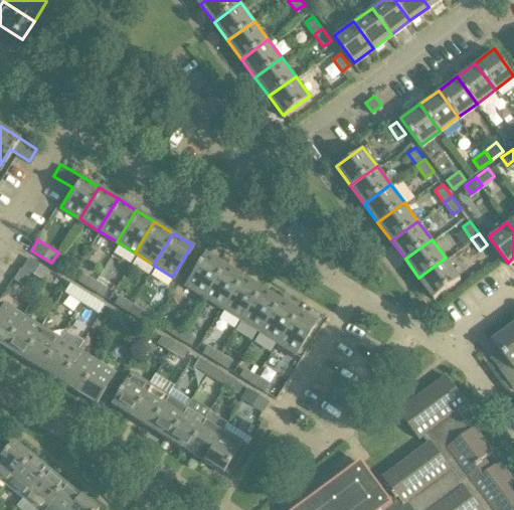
[(202,295),(221,263),(202,251),(183,283),(202,295)]
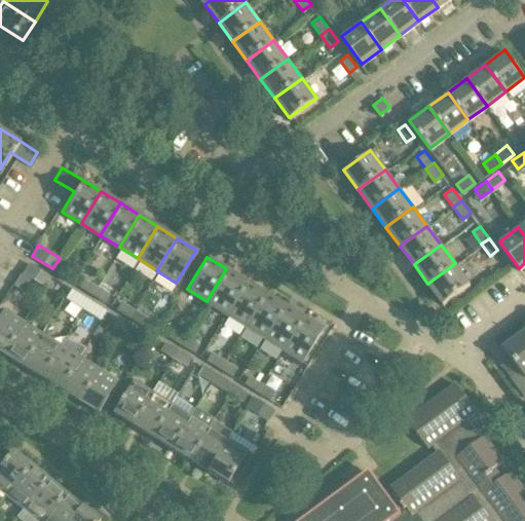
[(29,261),(22,272),(42,285),(49,273),(29,261)]
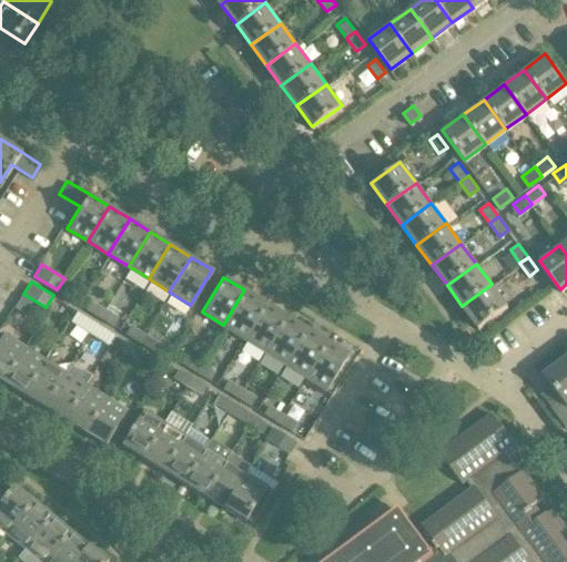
[(507,305),(492,284),(462,306),(477,327),(507,305)]
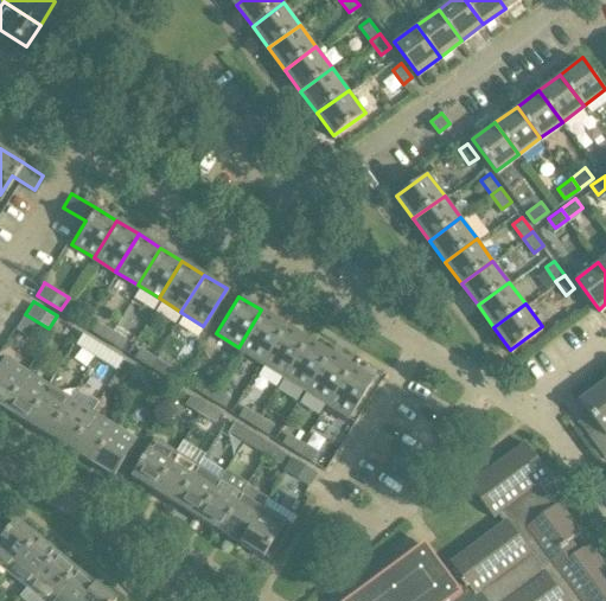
[(282,324),(261,309),(238,347),(260,360),(282,324)]
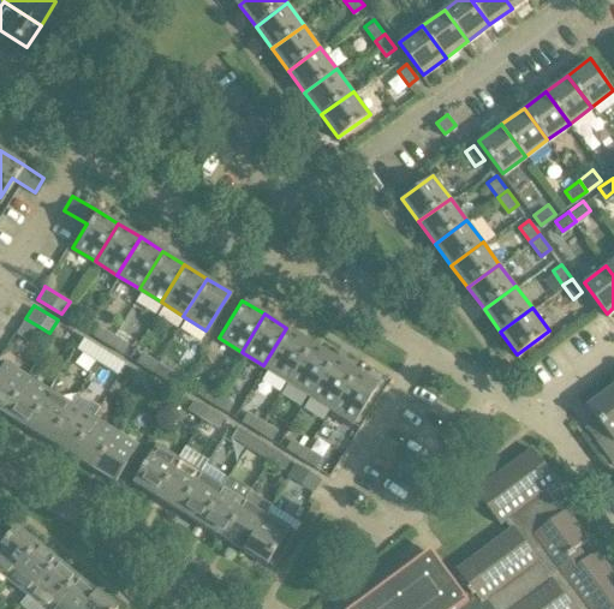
[(21,320),(12,333),(23,340),(33,327),(21,320)]
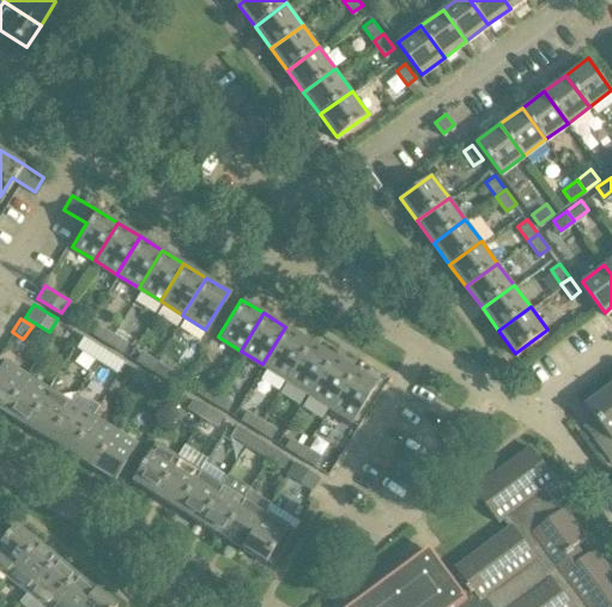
[(105,340),(111,331),(96,321),(90,331),(105,340)]
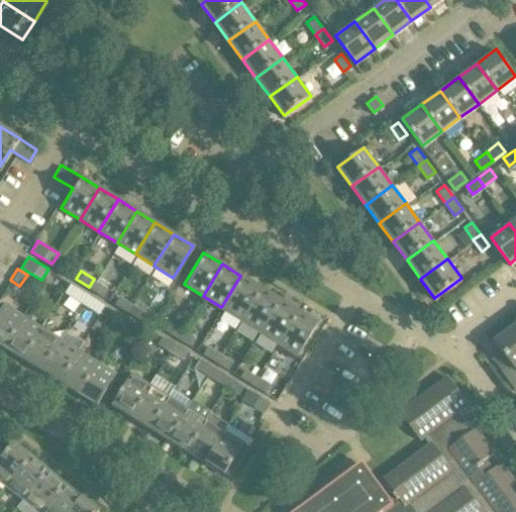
[(240,276),(221,307),(239,319),(260,287),(240,276)]
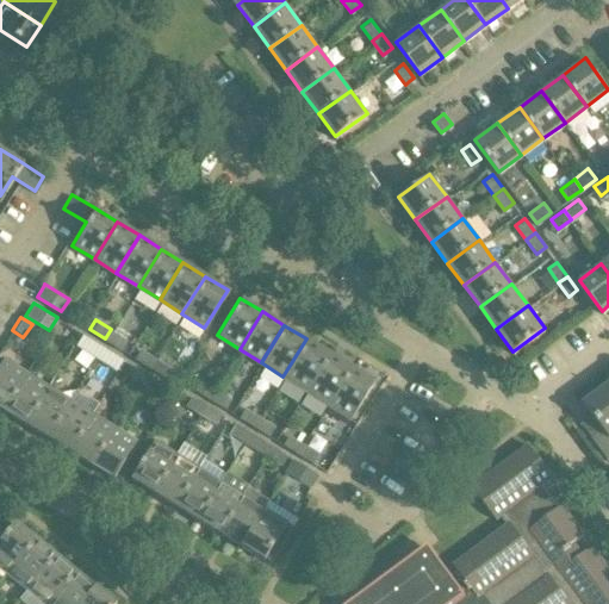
[(111,329),(105,338),(120,349),(126,338),(111,329)]
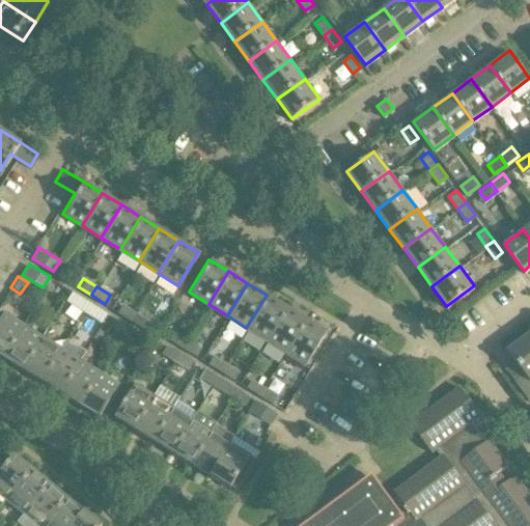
[(83,308),(88,300),(76,292),(70,300),(83,308)]
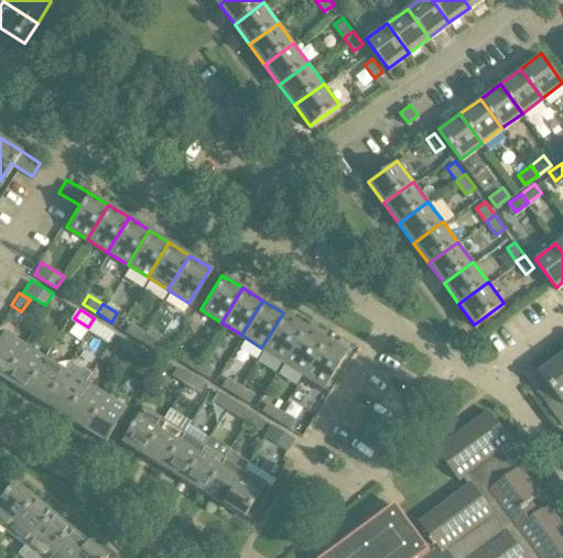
[(283,313),(261,348),(282,360),(303,326),(283,313)]
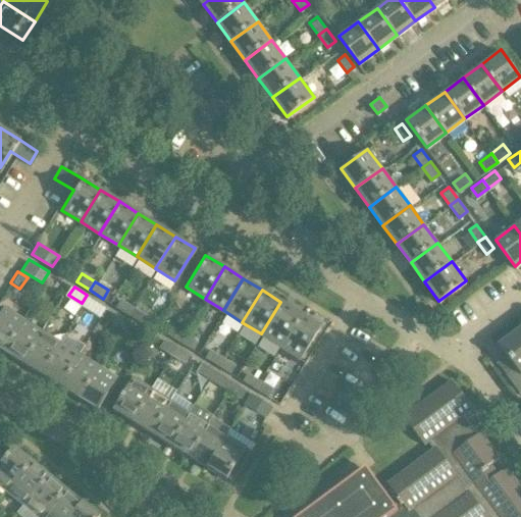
[(87,295),(82,303),(95,311),(100,303),(87,295)]
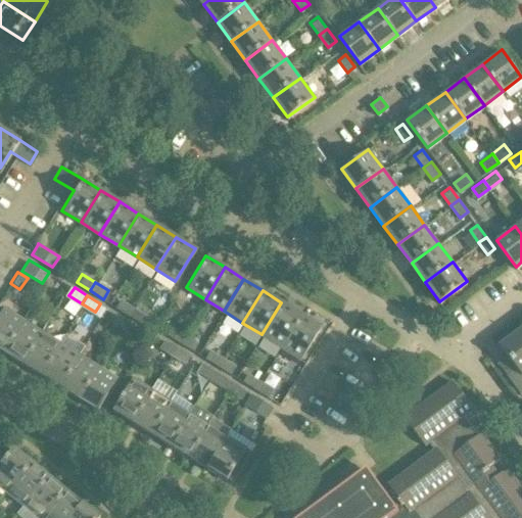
[(127,314),(133,305),(120,297),(113,305),(127,314)]
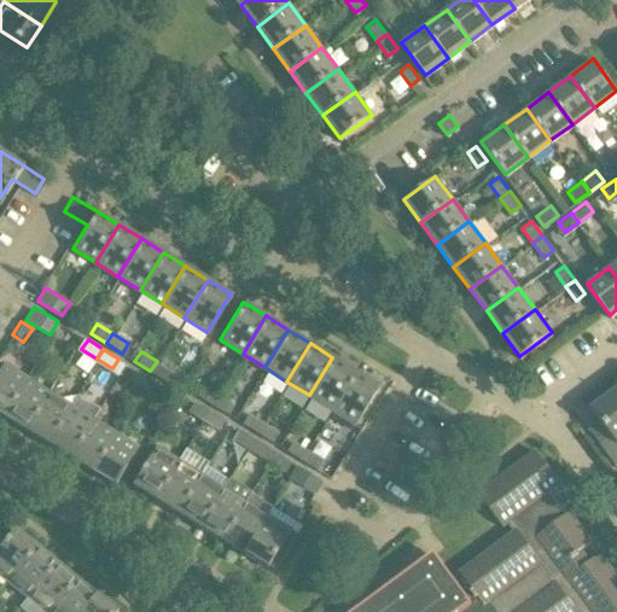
[(355,371),(332,357),(309,395),(331,408),(355,371)]
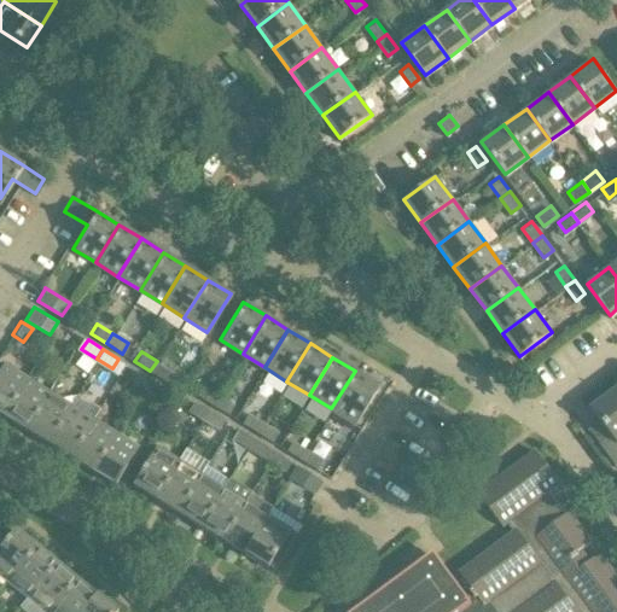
[(0,412),(3,414),(25,376),(3,361),(0,365),(0,412)]
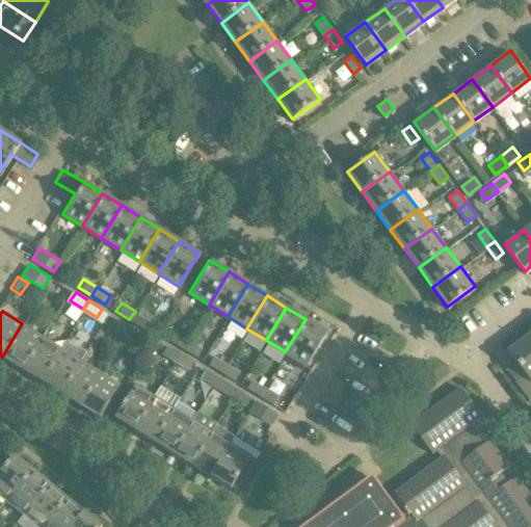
[(135,311),(129,319),(142,327),(149,319),(135,311)]
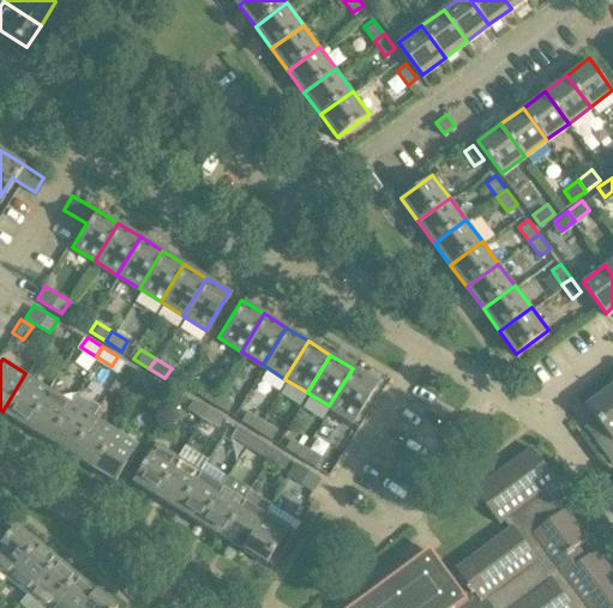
[(140,384),(146,374),(134,366),(128,377),(140,384)]
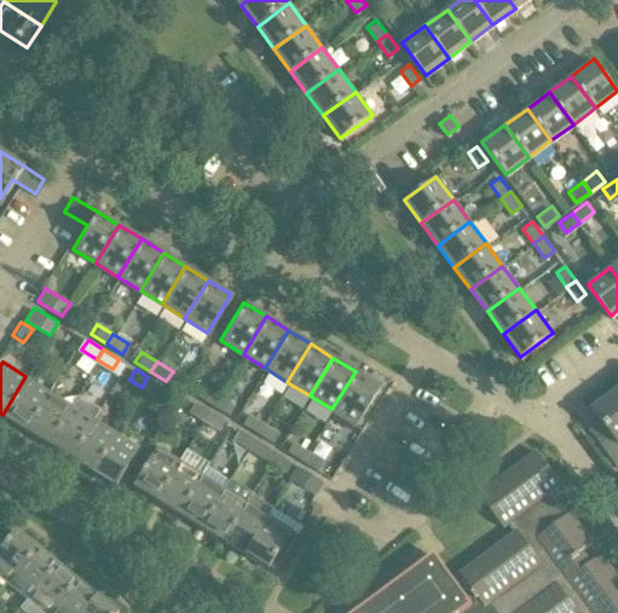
[(379,386),(356,371),(331,409),(354,423),(379,386)]
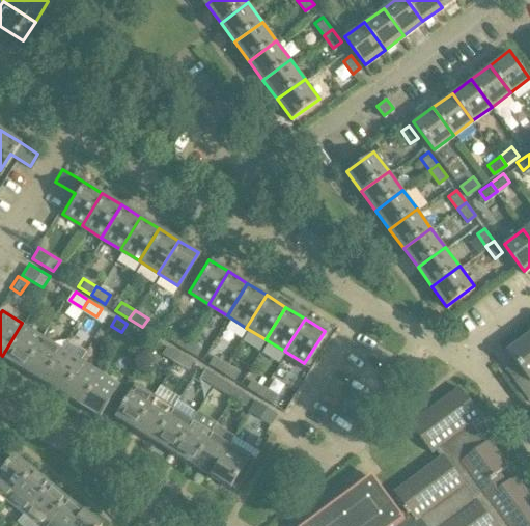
[(42,334),(22,323),(2,356),(21,367),(42,334)]
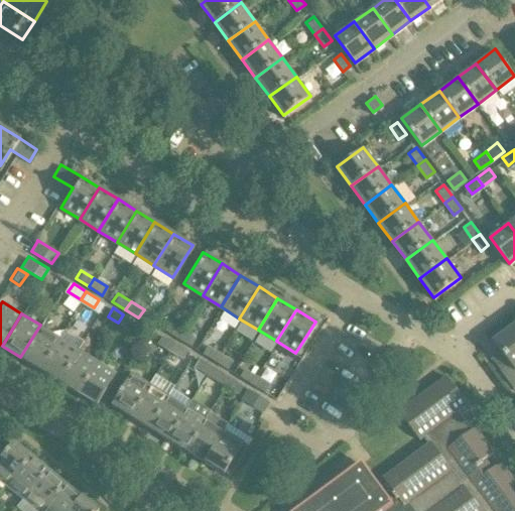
[(123,314),(118,323),(130,331),(135,322),(123,314)]
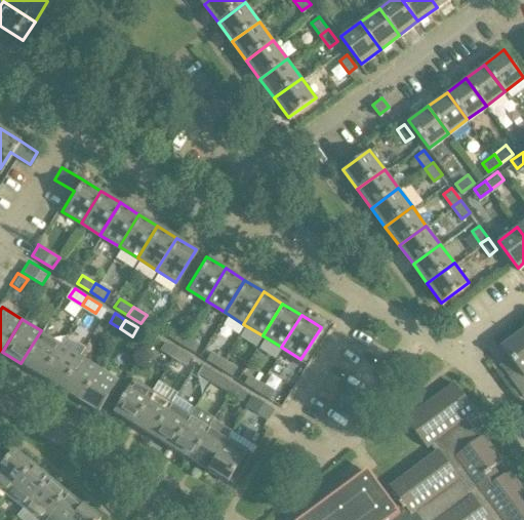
[(179,343),(186,333),(172,325),(166,334),(179,343)]
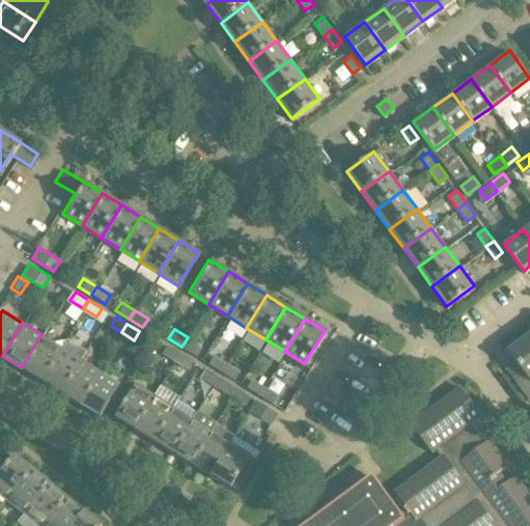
[(59,347),(42,334),(21,367),(40,380),(60,347),(59,347)]
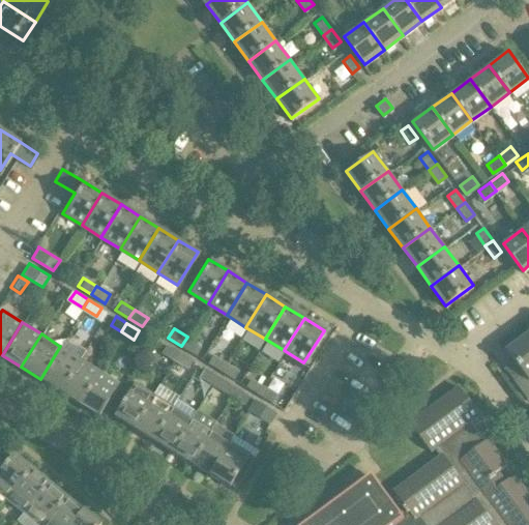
[(528,337),(527,333),(506,348),(515,359),(505,368),(527,397),(528,395),(528,337)]
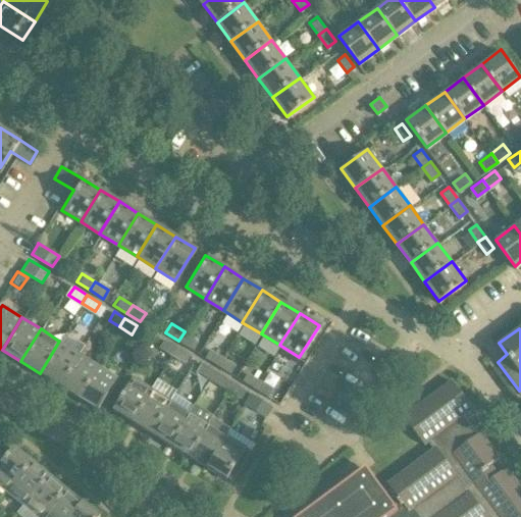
[(185,331),(178,341),(192,349),(197,340),(185,331)]
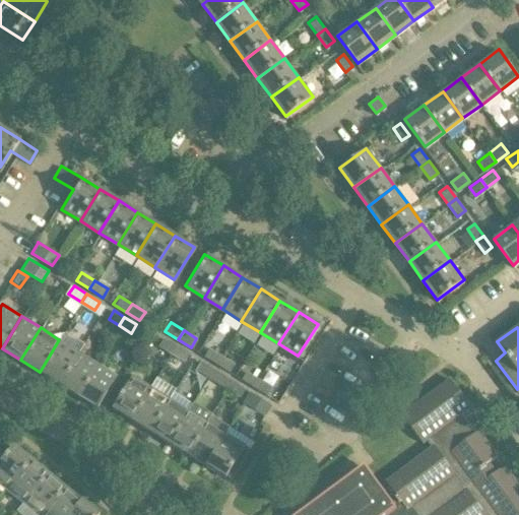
[(169,351),(174,343),(161,336),(156,344),(169,351)]
